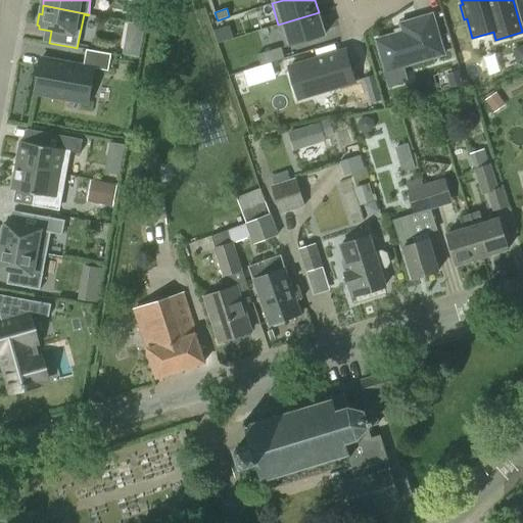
[(319,12),(278,25),(285,47),(325,35),(319,12)]
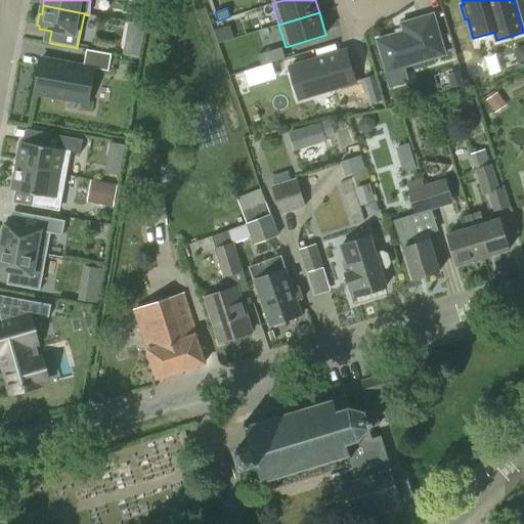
[(445,54),(439,36),(427,40),(421,18),(401,24),(403,32),(377,40),(385,67),(401,61),(403,67),(445,54)]
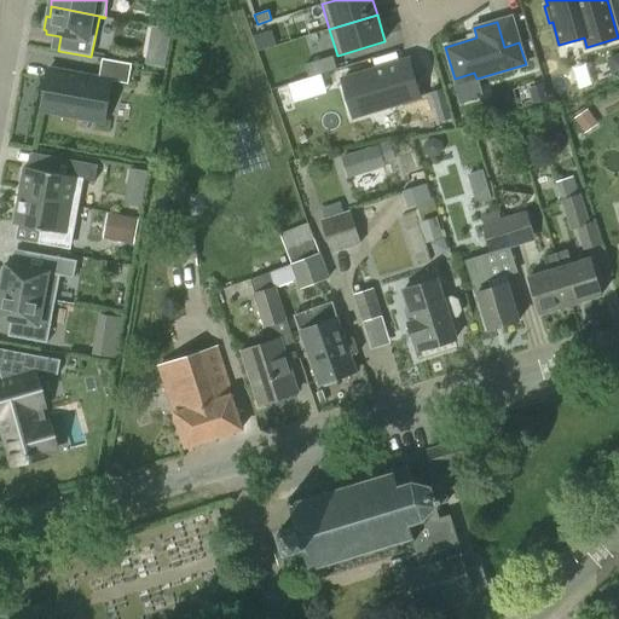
[(305,64),(310,77),(336,69),(333,56),(305,64)]
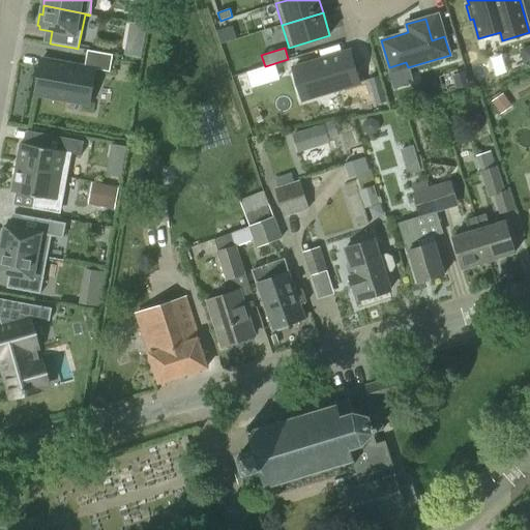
[(40,57),(33,96),(90,107),(96,69),(110,71),(113,55),(88,50),(85,65),(40,57)]
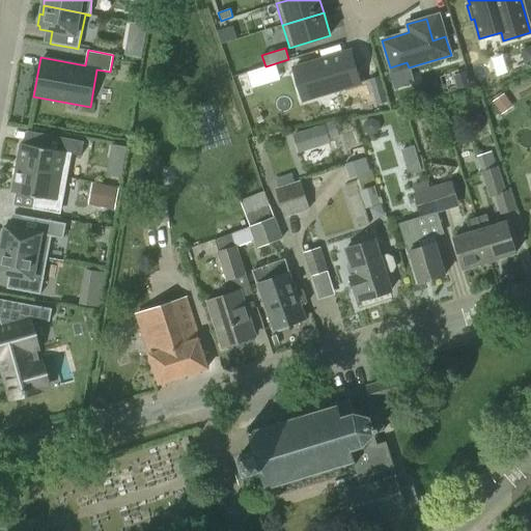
[(323,59),(294,68),(303,100),(361,83),(351,51),(342,54),(323,59)]
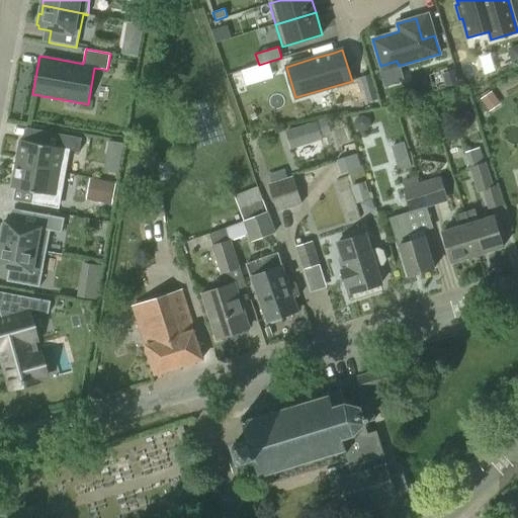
[(242,73),(230,76),(235,96),(248,92),(242,73)]
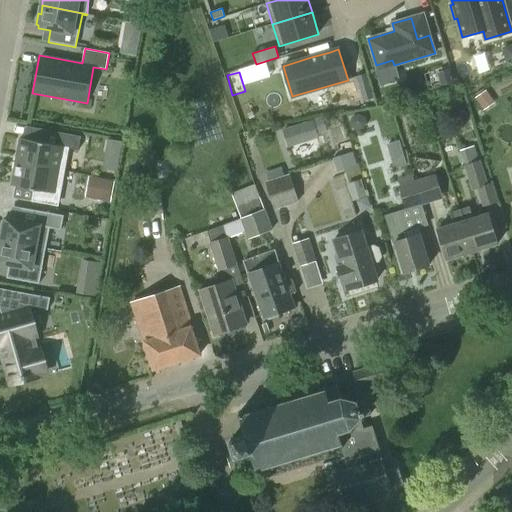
[(480,94),(487,106),(498,99),(491,88),(480,94)]
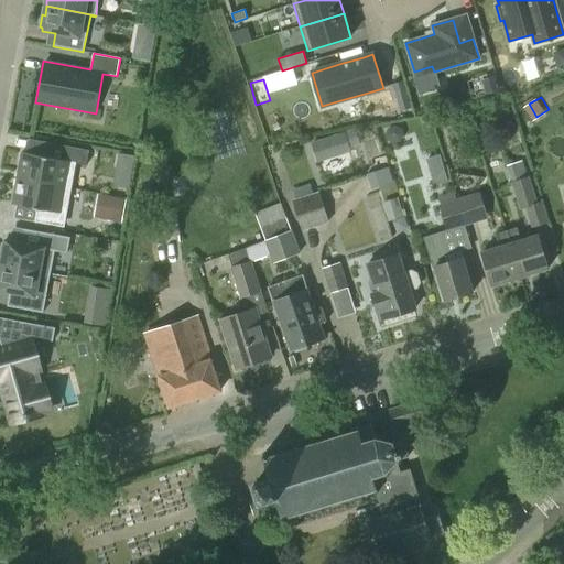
[(389,127),(386,133),(388,140),(393,143),(400,141),(403,136),(402,129),(396,126),(389,127)]
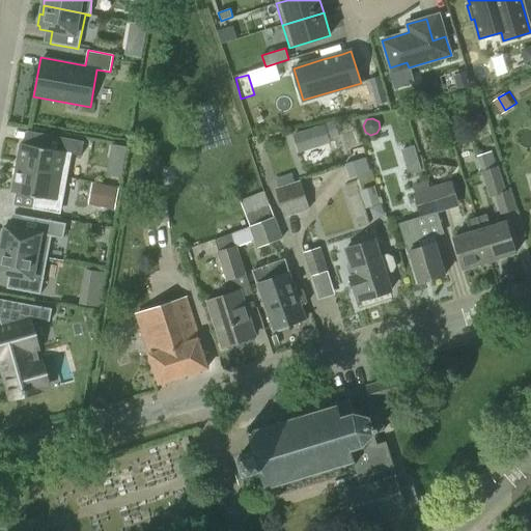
[(314,142),(329,138),(326,126),(310,130),(314,142)]
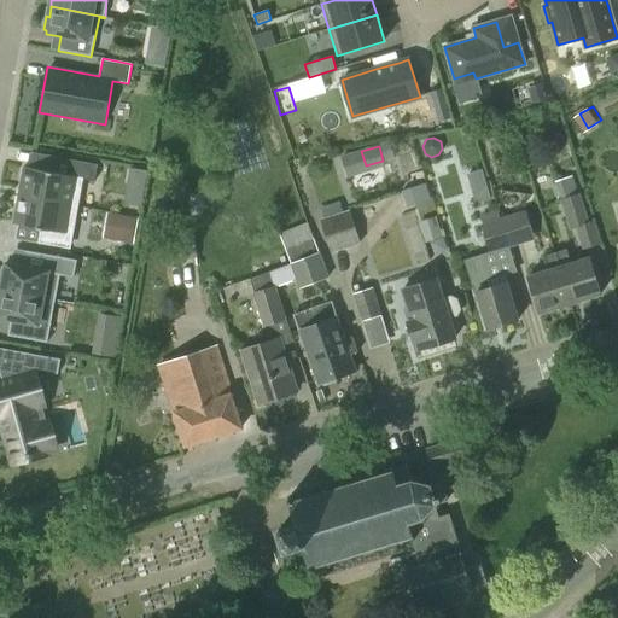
[(23,167),(17,194),(79,207),(83,180),(94,181),(98,163),(60,157),(57,173),(28,167),(23,167)]
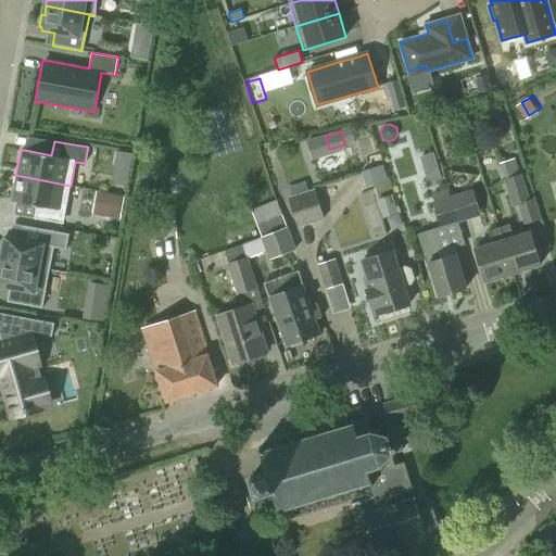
[(433,152),(420,156),(422,164),(437,160),(433,152)]
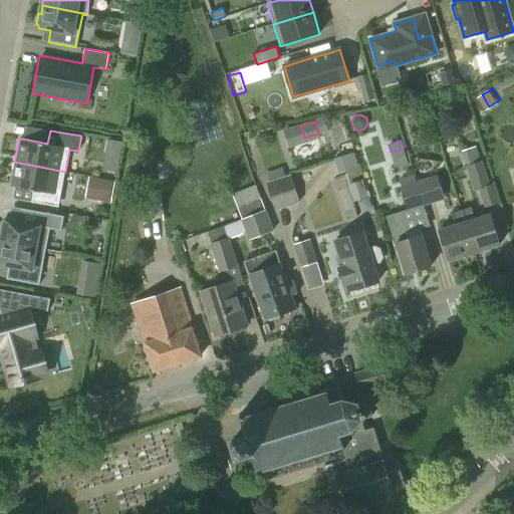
[(476,147),(462,152),(467,166),(466,166),(474,191),(479,190),(484,207),(500,203),(494,184),(490,185),(482,161),(481,162),(476,147)]
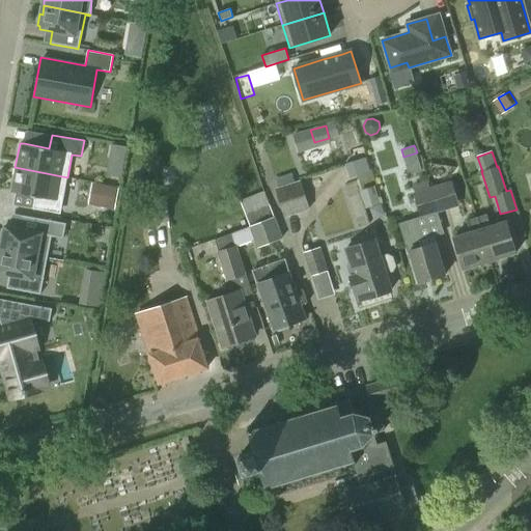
[(369,158),(351,162),(353,173),(372,168),(369,158)]
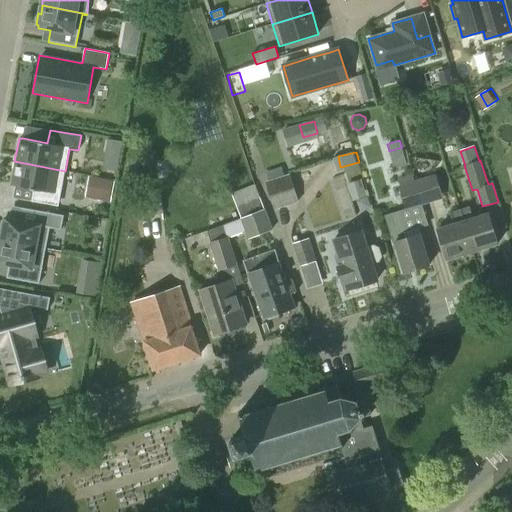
[(14,161),(10,185),(15,186),(33,189),(31,202),(58,207),(65,171),(14,161)]
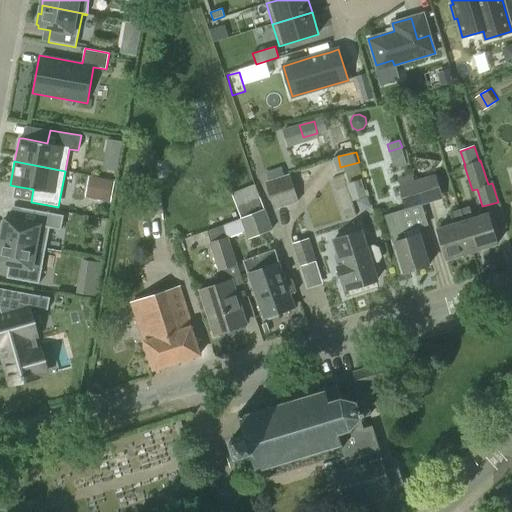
[(268,181),(266,181),(270,196),(274,209),(299,202),(291,174),(284,176),(268,181)]
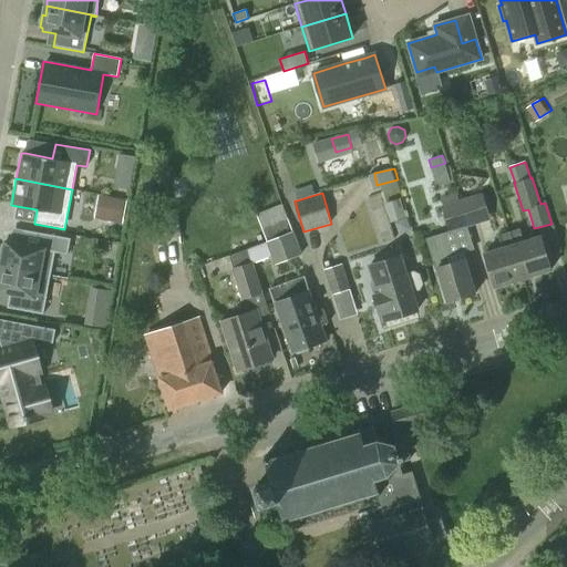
[(443,205),(441,206),(450,232),(450,233),(467,227),(459,200),(457,194),(455,195),(441,199),(443,205)]
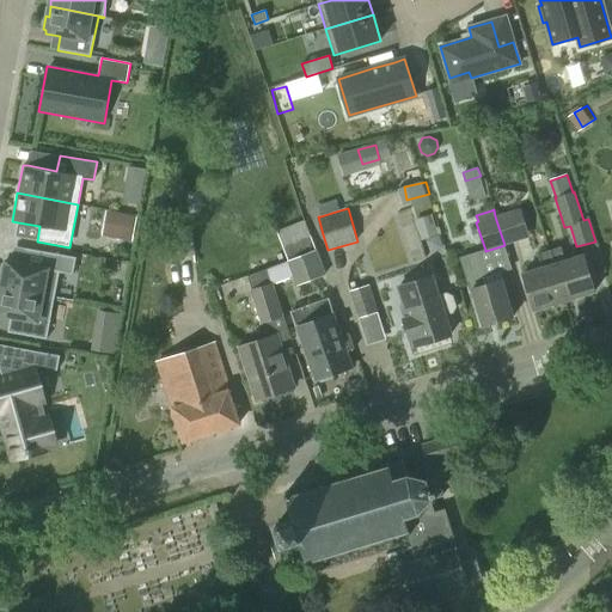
[(515,209),(495,216),(505,245),(525,238),(515,209)]
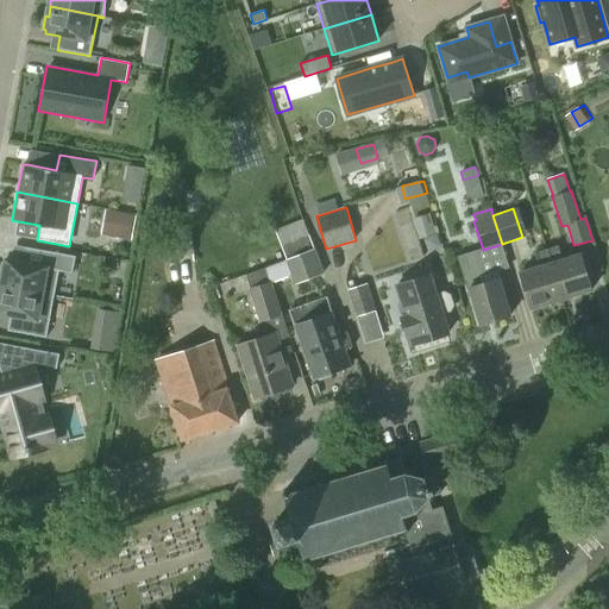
[(429,214),(413,219),(419,239),(435,236),(429,214)]
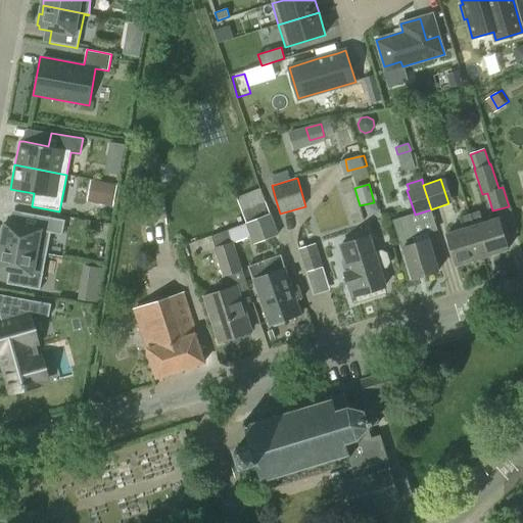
[(260,189),(236,198),(254,244),(279,235),(260,189)]
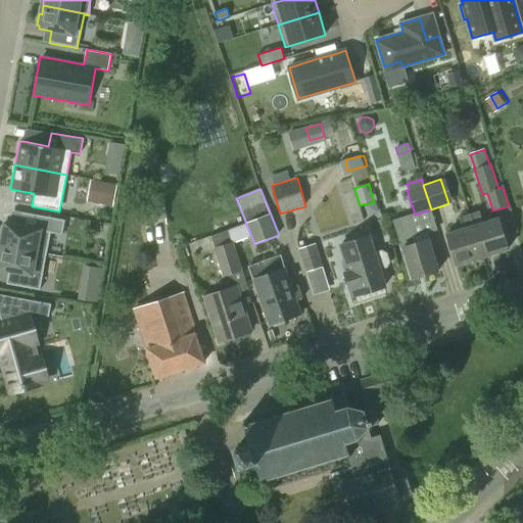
[(479,210),(469,214),(483,259),(509,251),(498,220),(483,224),(479,210)]
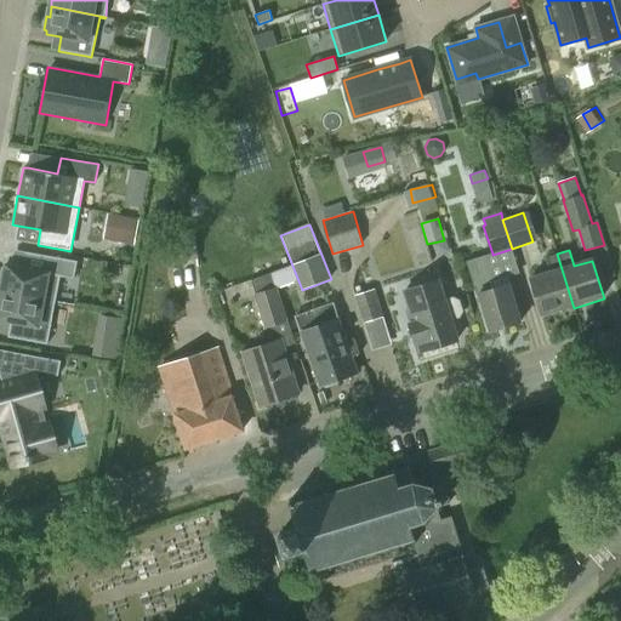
[(3,268),(0,281),(4,281),(1,292),(56,302),(61,277),(73,279),(77,261),(29,252),(27,269),(6,265),(6,268),(3,268)]
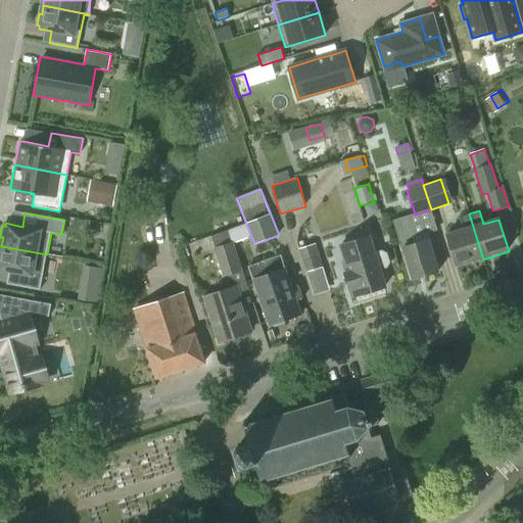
[(463,230),(446,235),(457,268),(483,259),(469,214),(459,217),(463,230)]
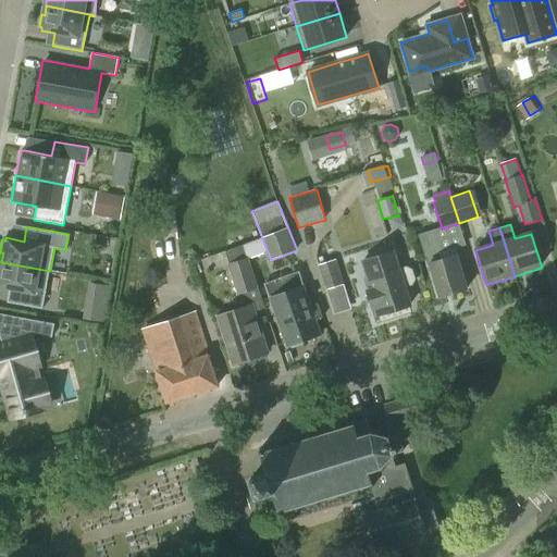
[(434,230),(418,234),(425,258),(426,257),(429,263),(440,298),(468,289),(457,255),(442,260),(438,248),(441,247),(434,230)]
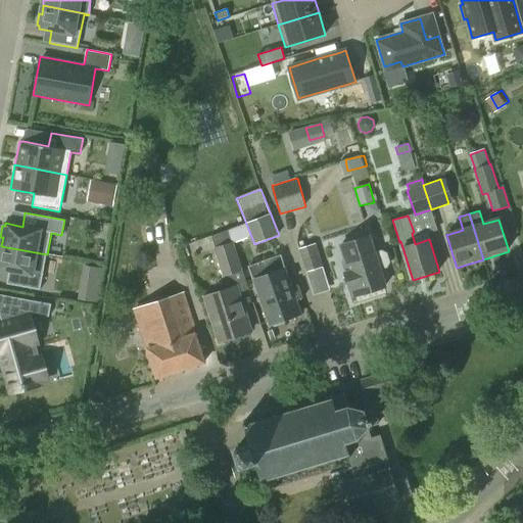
[(228,231),(211,236),(216,247),(214,247),(223,277),(228,275),(241,271),(228,232),(228,231)]
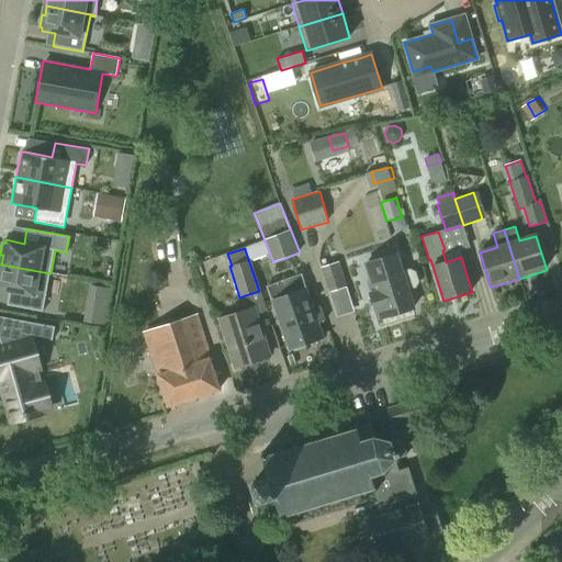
[(397,255),(367,265),(372,283),(392,277),(397,295),(395,295),(396,299),(401,298),(402,300),(411,298),(408,290),(417,288),(419,282),(416,272),(412,269),(403,272),(397,255)]
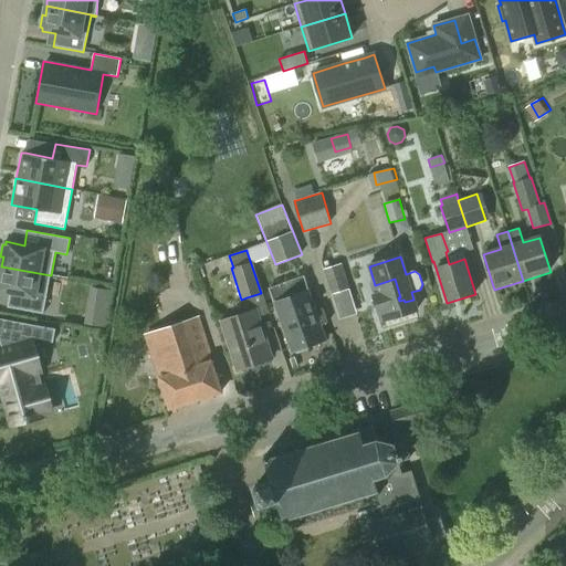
[(341,263),(323,269),(332,294),(348,289),(341,263)]
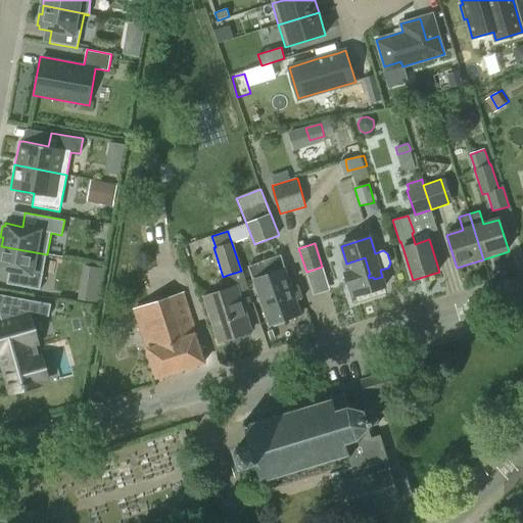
[(0,269),(9,271),(6,284),(40,290),(47,254),(1,246),(0,251),(0,269)]
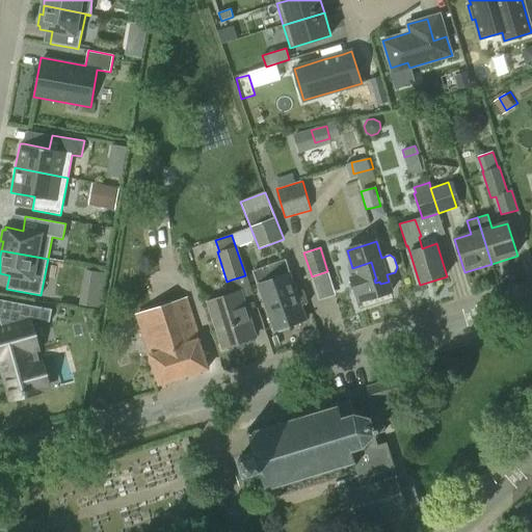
[(285,260),(253,271),(258,285),(266,308),(304,294),(285,260)]
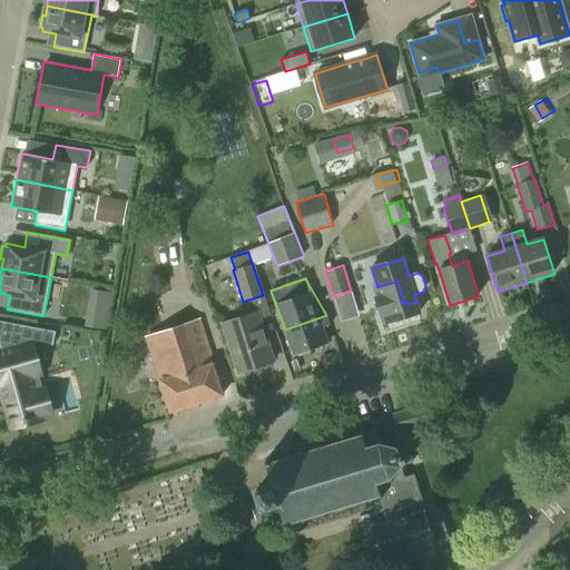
[(380,295),(375,297),(382,317),(384,316),(386,324),(420,313),(416,302),(408,304),(406,302),(402,303),(401,300),(403,300),(397,281),(377,287),(380,295)]
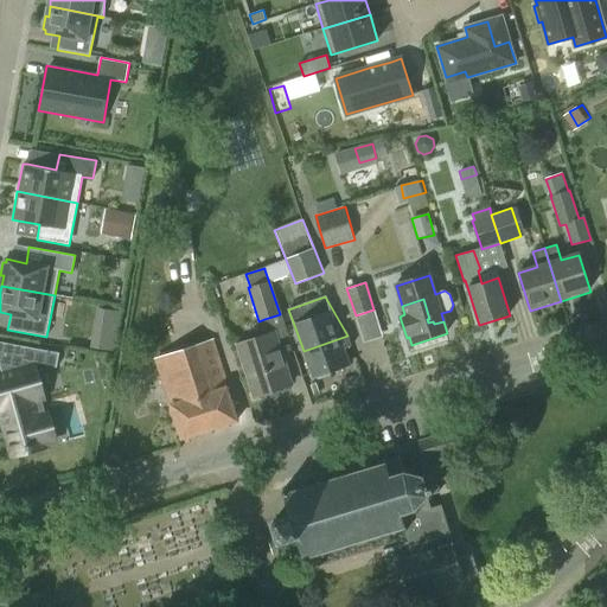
[(101,304),(94,343),(117,346),(125,308),(101,304)]
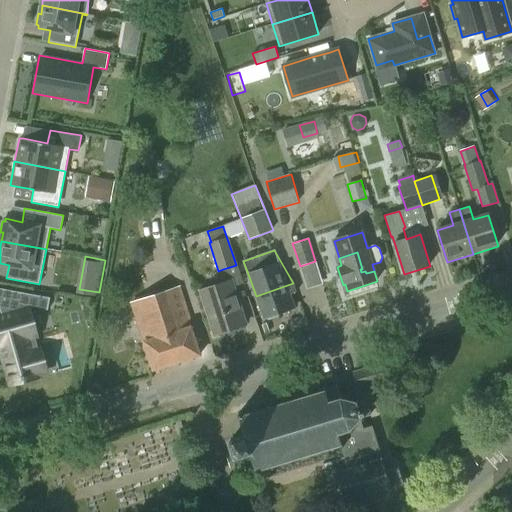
[(227,282),(200,290),(214,335),(246,325),(234,287),(232,280),(227,282)]
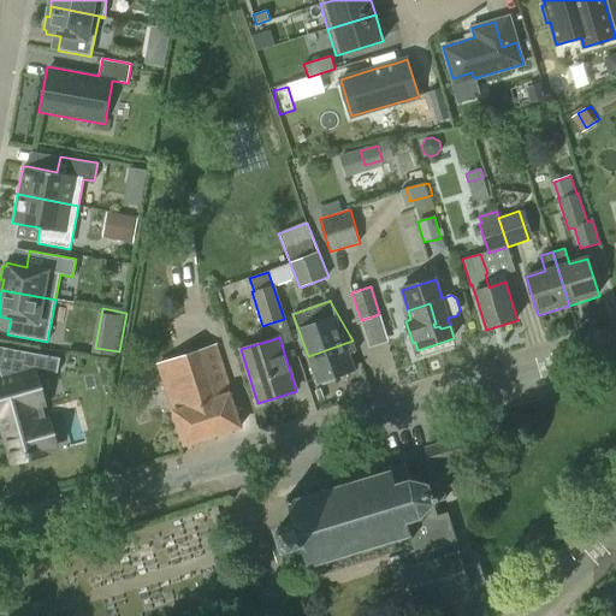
[(353,341),(308,356),(319,383),(320,381),(324,384),(331,381),(332,378),(355,369),(349,354),(356,351),(353,341)]
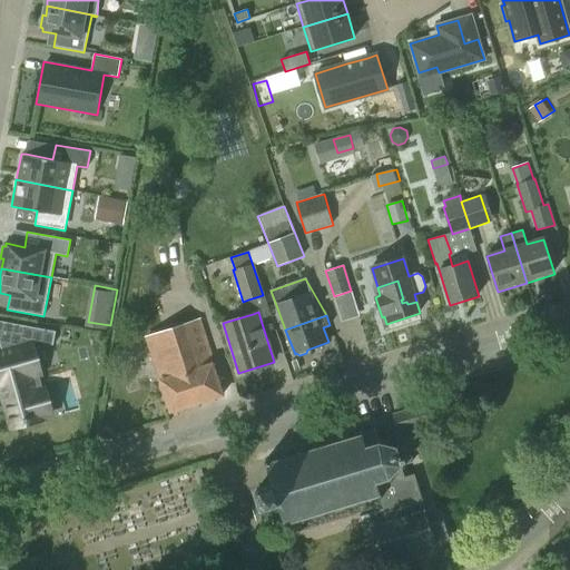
[(198,320),(146,337),(170,413),(224,395),(198,320)]
